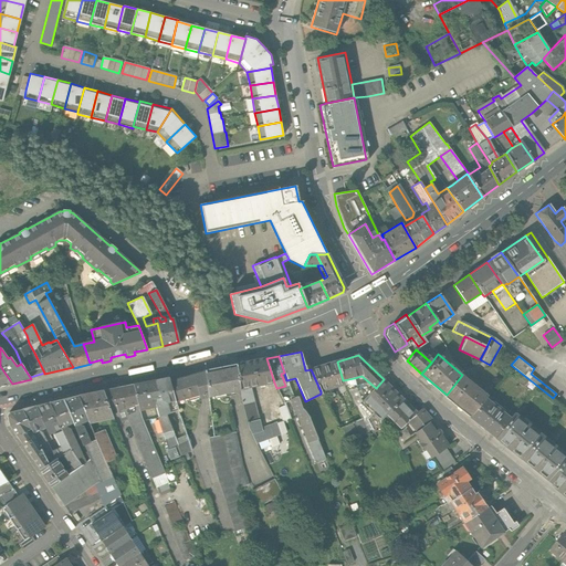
[(250,387),(274,383),(266,358),(237,364),(240,389),(250,387)]
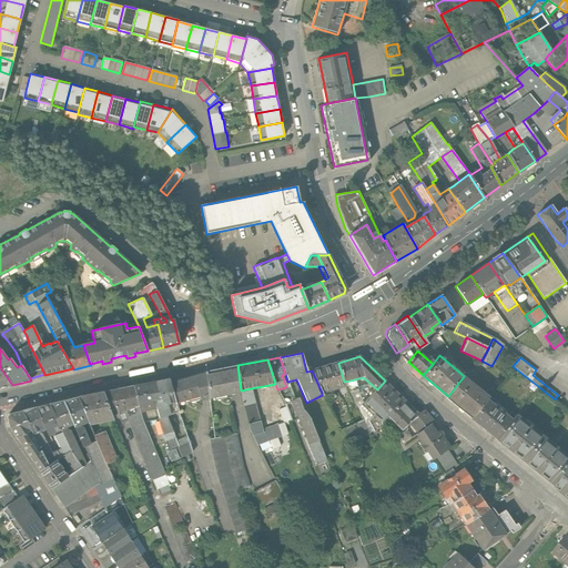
[(346,385),(344,382),(338,363),(312,371),(322,393),(346,385)]
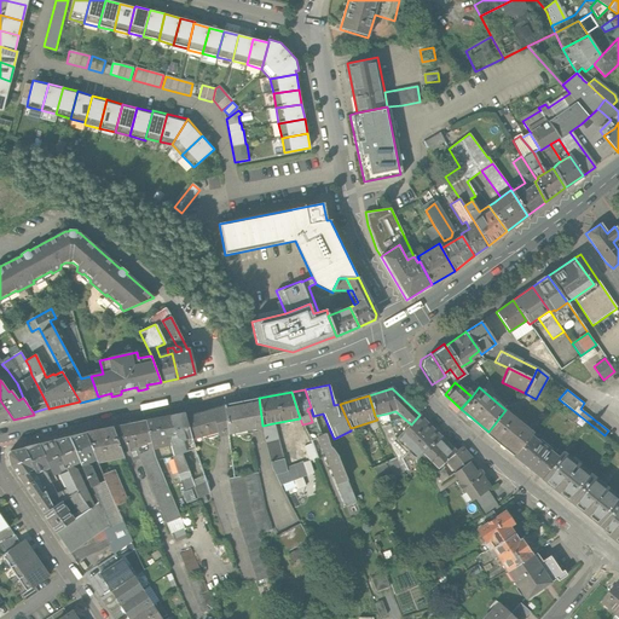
[(262,427),(262,426),(259,398),(224,405),(224,406),(227,434),(262,427)]
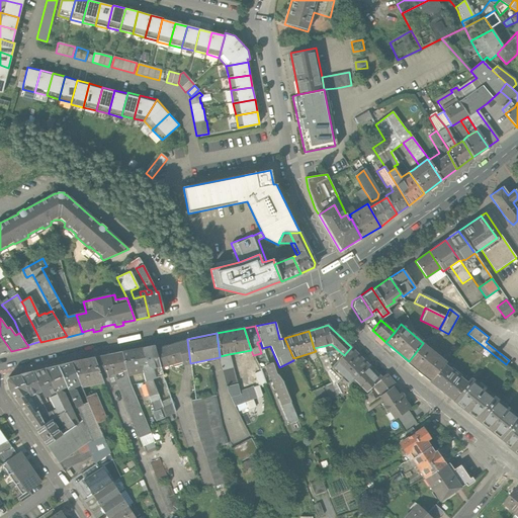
[(0,353),(11,351),(0,335),(0,353)]
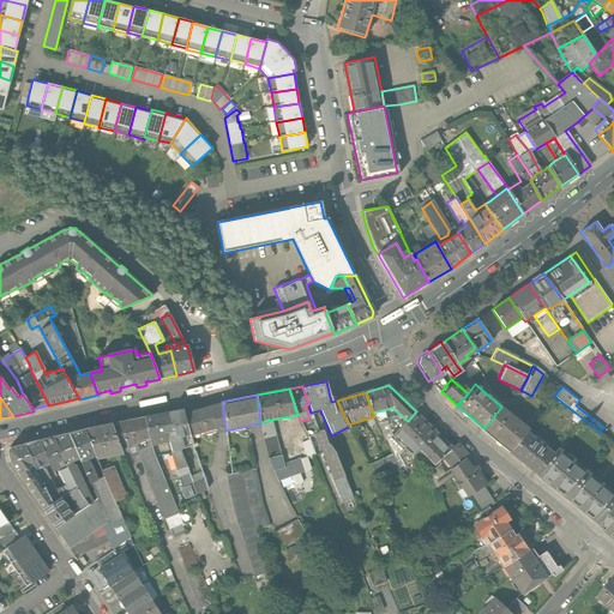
[(217,432),(226,431),(222,403),(184,414),(190,435),(215,428),(217,432)]
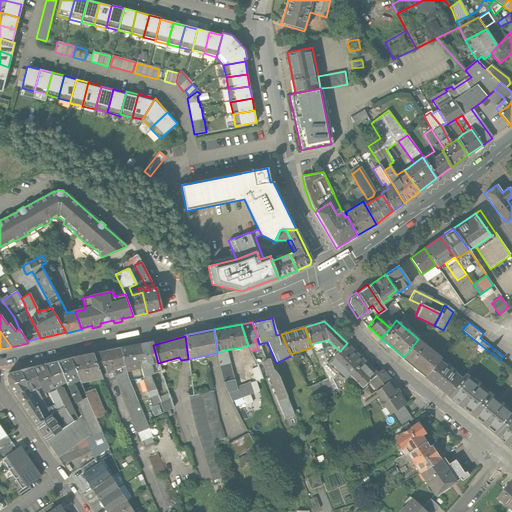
[(404,357),(426,377),(440,359),(442,358),(418,339),(404,357)]
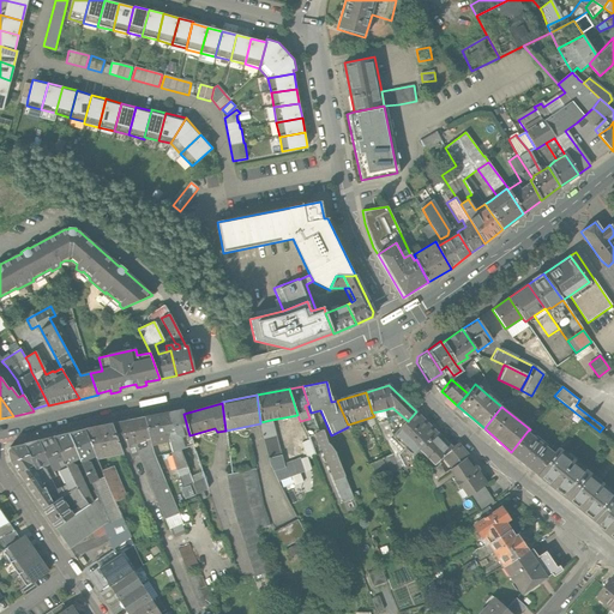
[(182,410),(169,413),(175,433),(169,434),(168,437),(169,440),(172,452),(180,450),(193,445),(190,435),(184,414),(182,410)]
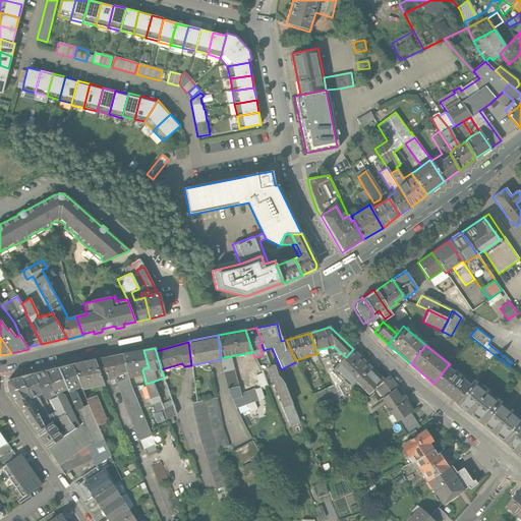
[(320,357),(328,355),(326,348),(315,350),(317,353),(320,357)]
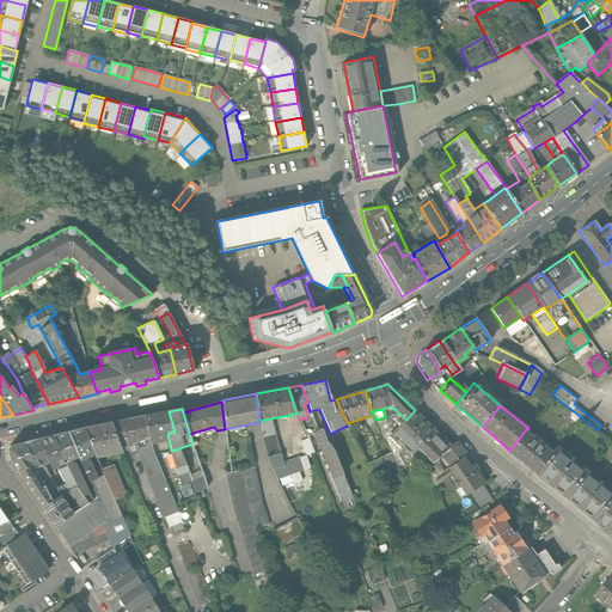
[(403,423),(416,450),(435,430),(415,410),(407,420),(403,423)]
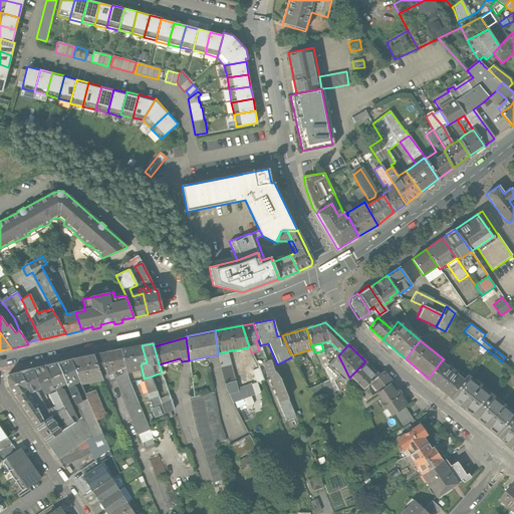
[(126,372),(142,368),(141,365),(142,363),(147,362),(142,345),(120,349),(124,367),(126,372)]
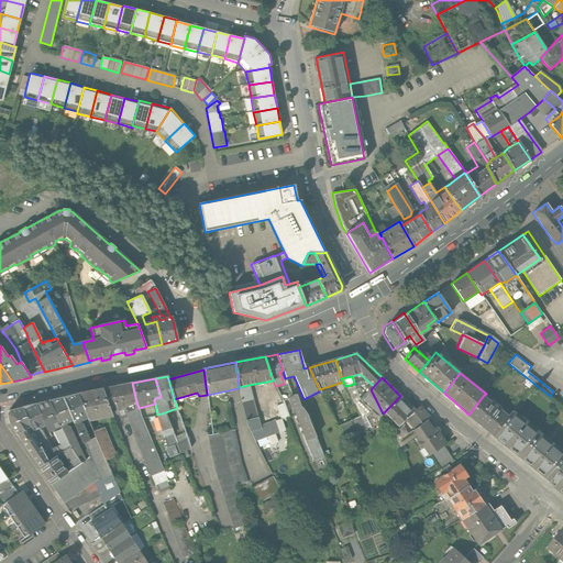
[(354,384),(345,386),(359,416),(362,420),(365,417),(372,430),(381,424),(377,420),(383,414),(371,389),(374,386),(367,381),(354,384)]
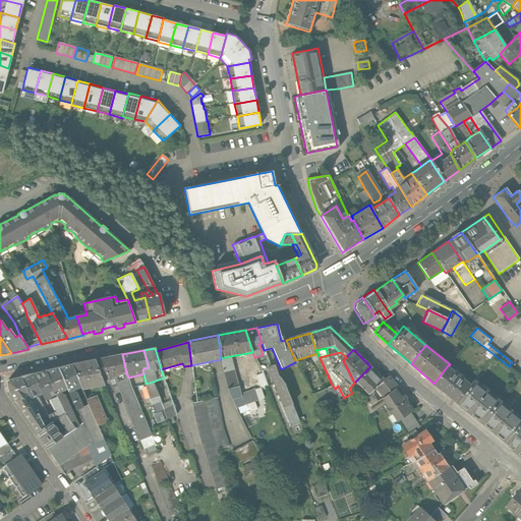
[(108,379),(126,372),(122,354),(94,359),(102,381),(108,379)]
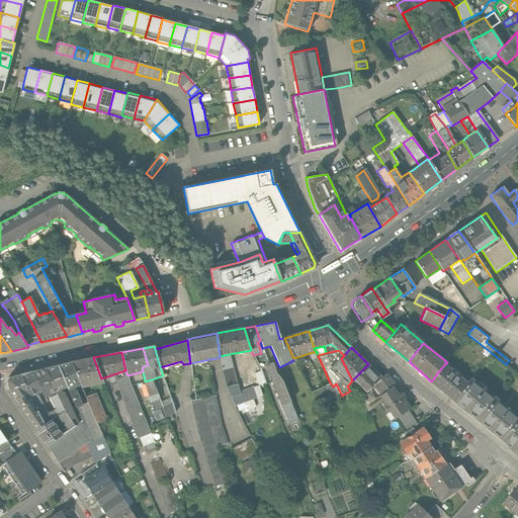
[(239,395),(229,354),(220,356),(220,357),(221,362),(228,393),(235,407),(245,403),(247,408),(254,406),(252,400),(262,397),(258,386),(258,385),(241,392),(242,394),(239,395)]
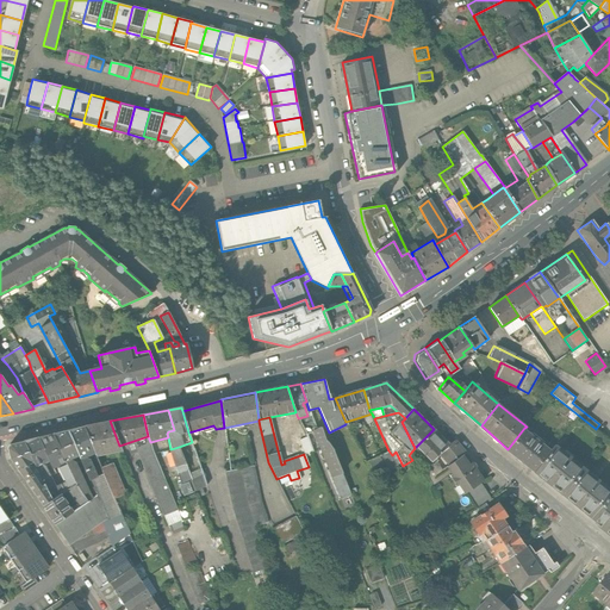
[(122,450),(119,446),(110,421),(83,427),(94,452),(95,455),(122,450)]
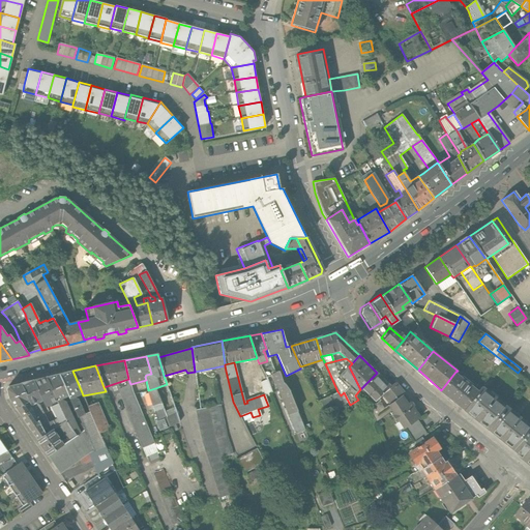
[(74,396),(82,392),(72,371),(58,374),(68,395),(77,416),(84,413),(78,399),(75,398),(74,396)]
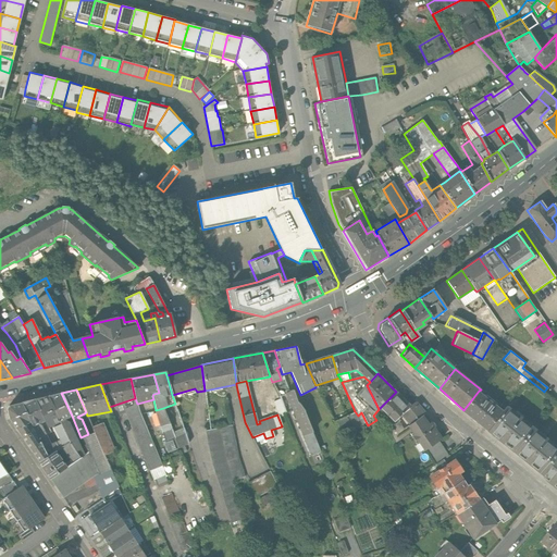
[(302,436),(312,433),(305,413),(298,404),(297,404),(293,391),(289,392),(284,394),(302,436)]
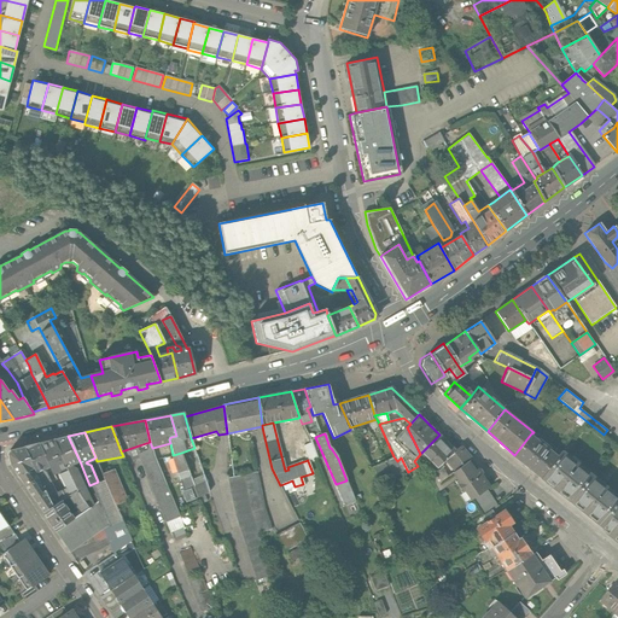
[(514,455),(540,476),(558,454),(531,433),(514,455)]
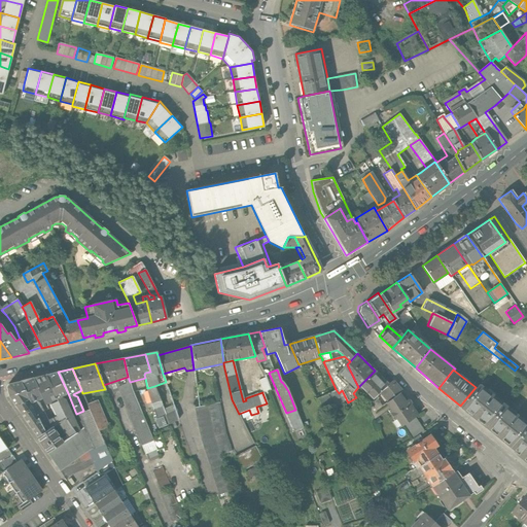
[(388,385),(375,371),(358,387),(367,406),(380,393),(379,392),(388,385)]
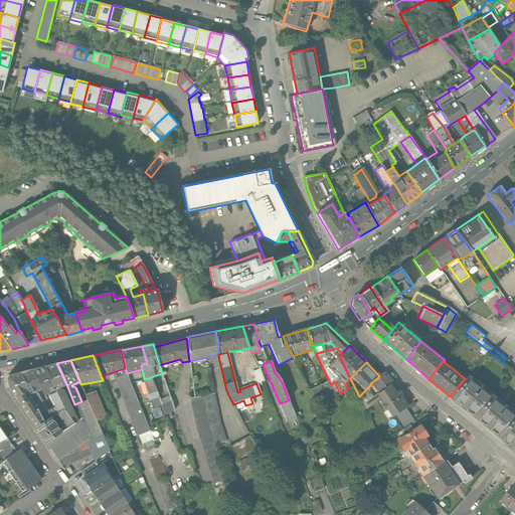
[(61,386),(66,384),(56,363),(44,366),(64,408),(70,417),(75,415),(61,386)]
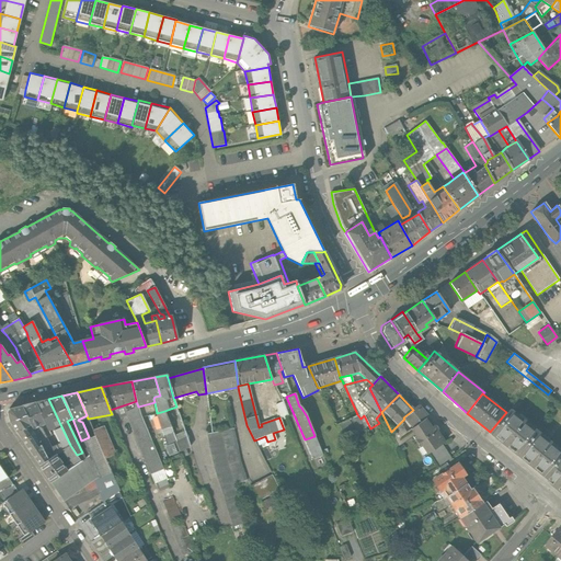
[(59,453),(70,445),(48,399),(34,402),(44,422),(48,430),(52,428),(59,444),(56,446),(59,453)]
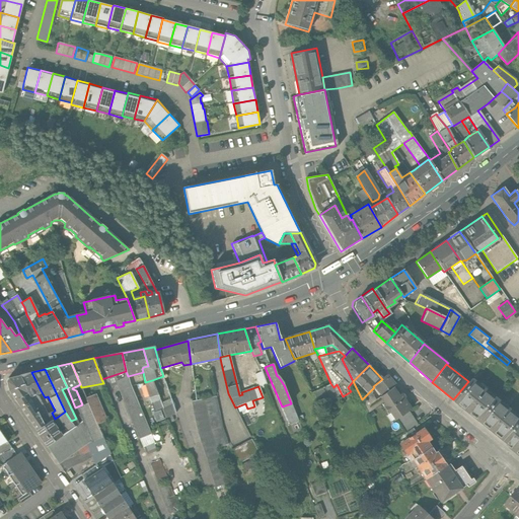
[(128,376),(126,371),(107,377),(110,387),(117,385),(139,439),(151,434),(130,384),(128,376)]
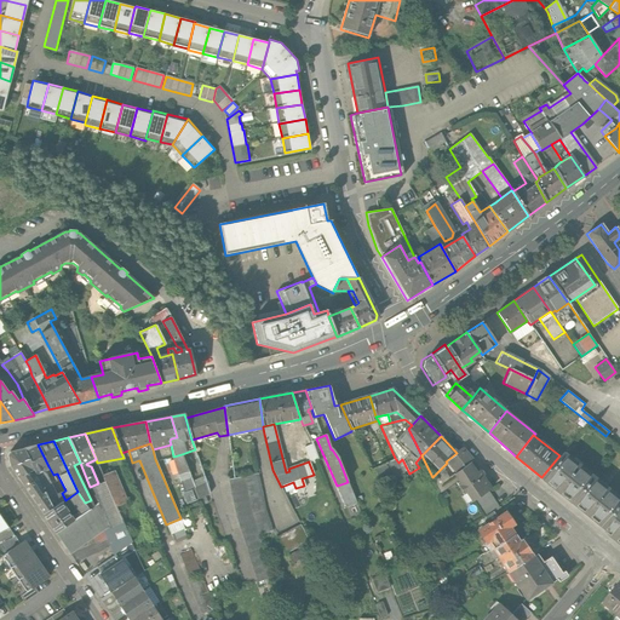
[(41,470),(49,466),(38,445),(23,448),(33,468),(41,483),(50,480),(46,474),(41,470)]
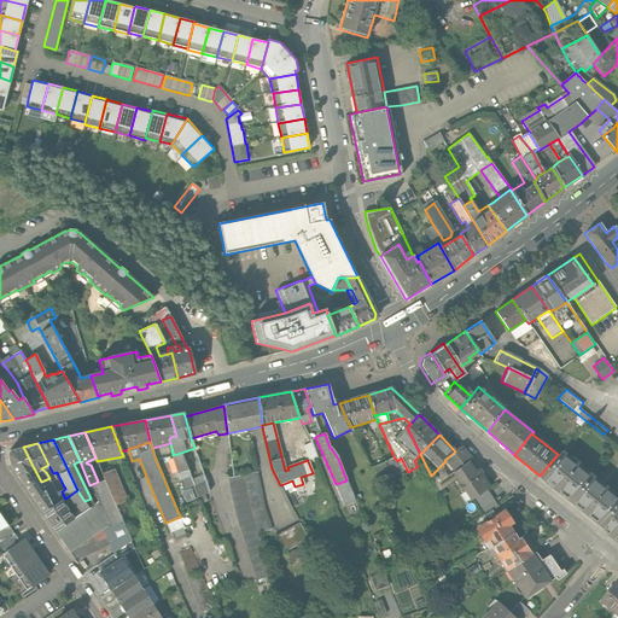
[(308,460),(308,461),(316,458),(312,443),(303,447),(308,460)]
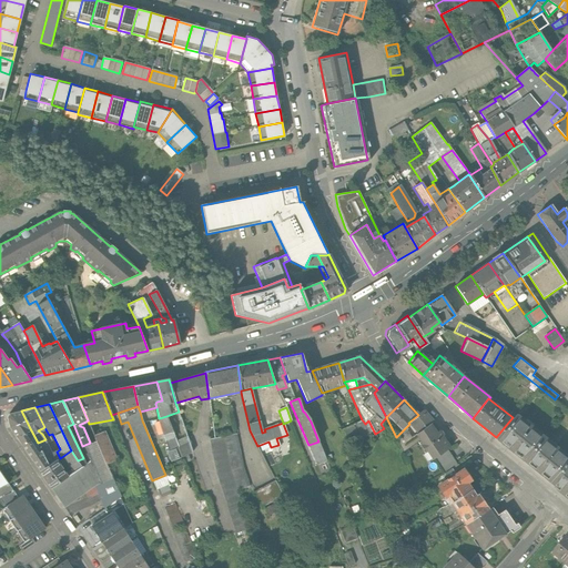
[(40,472),(49,465),(38,443),(30,428),(21,411),(9,414),(7,417),(10,427),(40,472)]
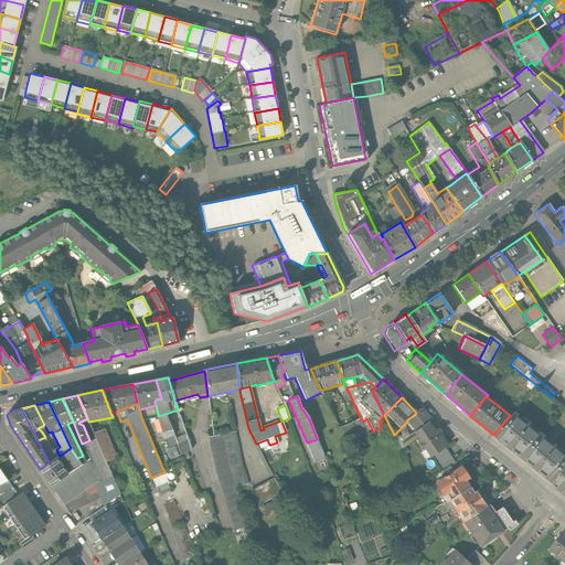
[(422,408),(416,413),(406,420),(407,422),(415,432),(428,422),(432,419),(422,408)]
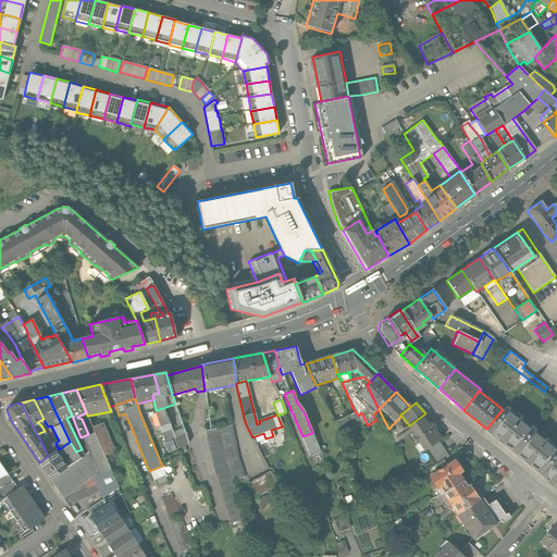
[(486,429),(512,449),(531,428),(506,406),(503,409),(486,429)]
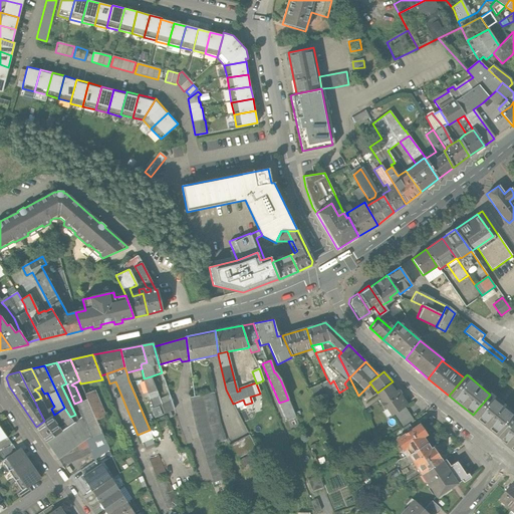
[(158,396),(151,376),(144,378),(143,378),(149,399),(158,396)]
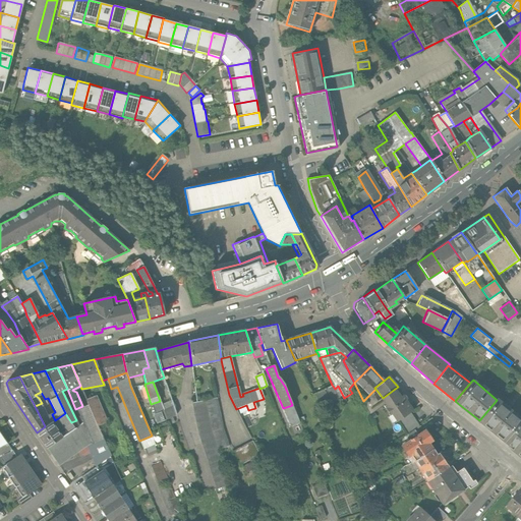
[(332,385),(313,395),(319,407),(339,398),(335,389),(332,385)]
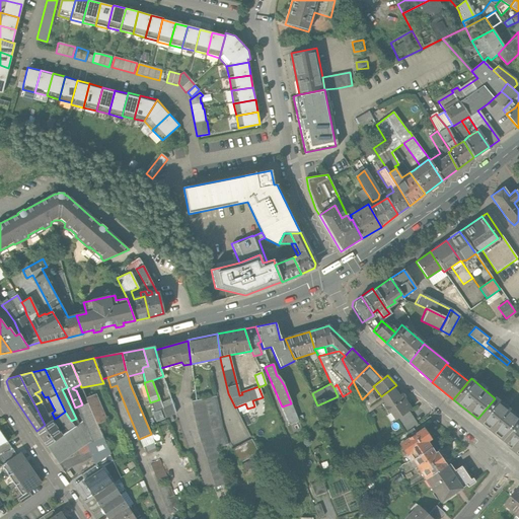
[(398,395),(393,387),(381,396),(380,397),(390,412),(388,413),(393,421),(396,419),(409,412),(412,410),(404,398),(404,397),(402,394),(401,394),(398,395)]
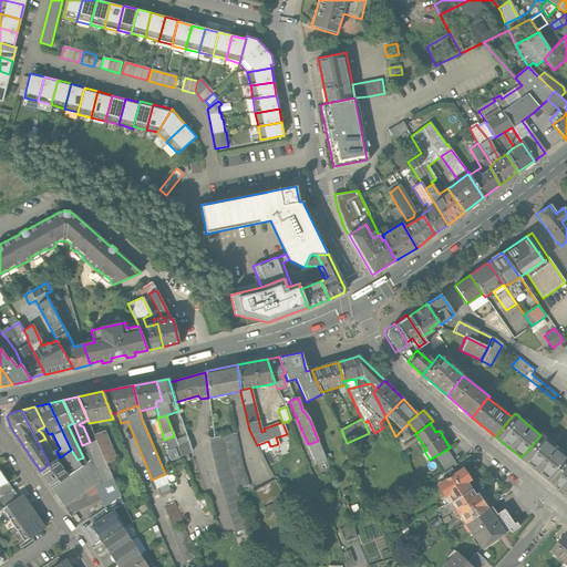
[(94,434),(96,440),(105,464),(116,460),(104,431),(94,434)]
